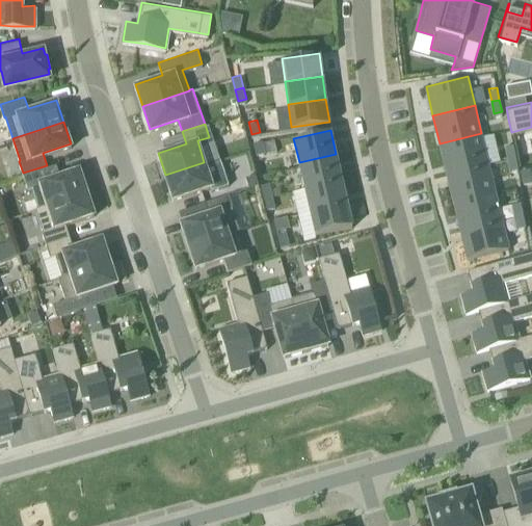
[(481,133),(440,143),(446,172),(488,161),(481,133)]
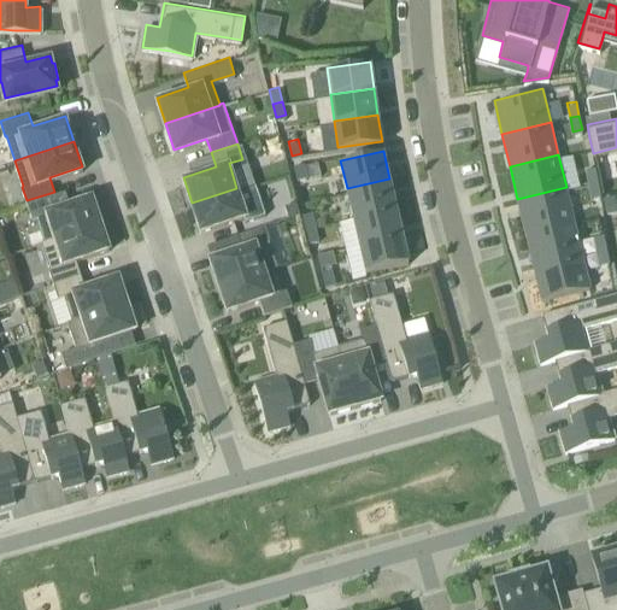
[(318,158),(304,162),(307,175),(322,171),(318,158)]
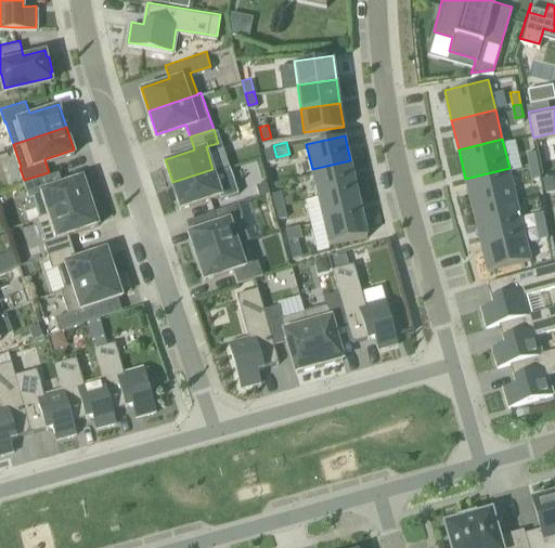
[(272,144),(265,146),(267,158),(276,157),(273,145),(272,144)]
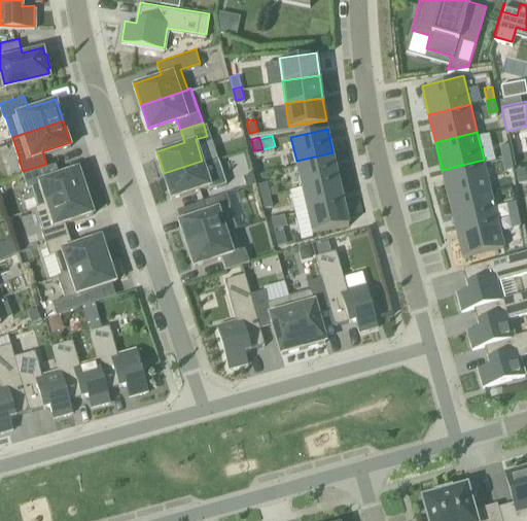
[(507,141),(500,142),(502,154),(511,153),(507,141)]
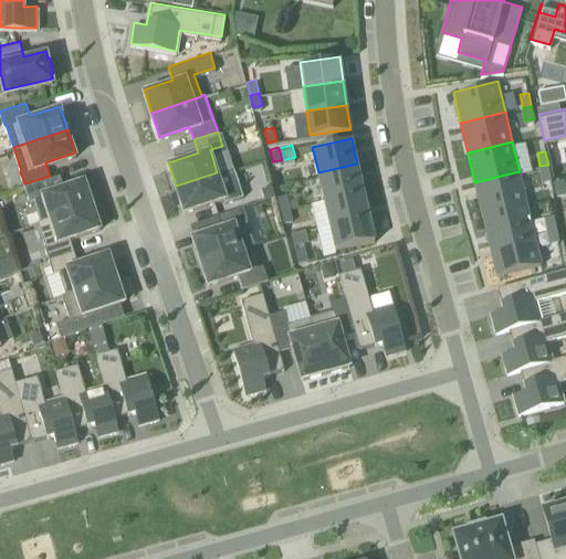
[(357,164),(318,172),(324,197),(363,188),(357,164)]
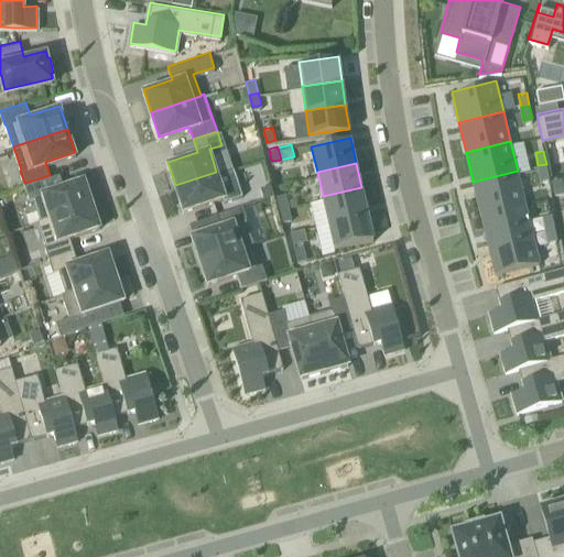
[(546,164),(538,165),(540,178),(549,176),(546,164)]
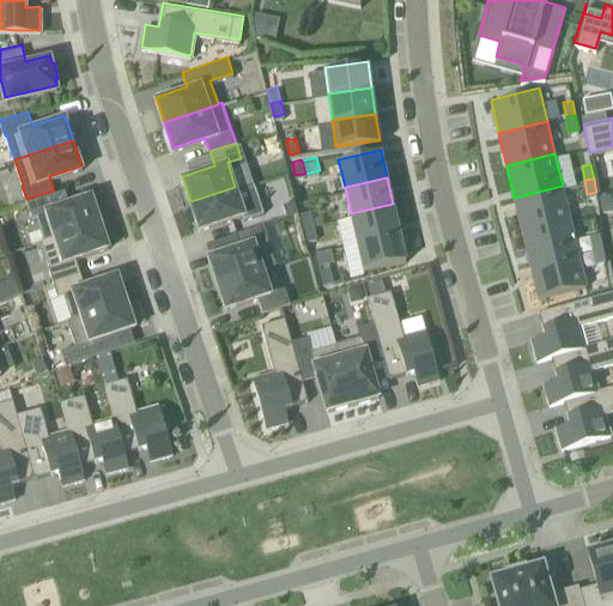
[(563,186),(514,198),(522,229),(570,218),(563,186)]
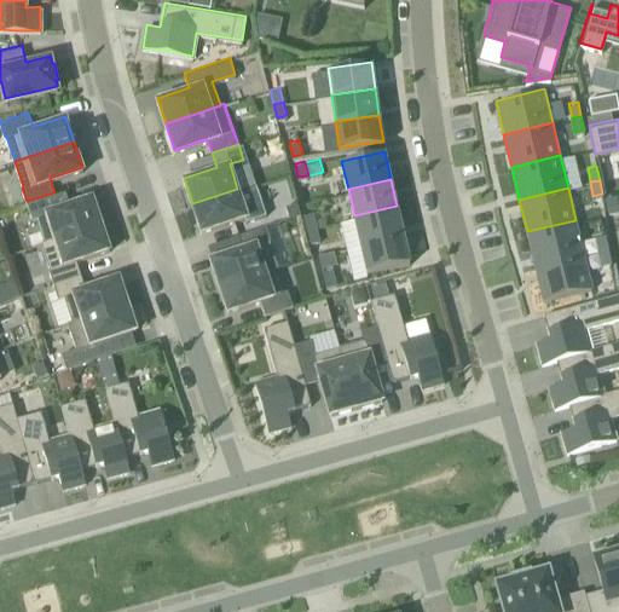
[(247,214),(237,189),(192,203),(201,230),(247,214)]
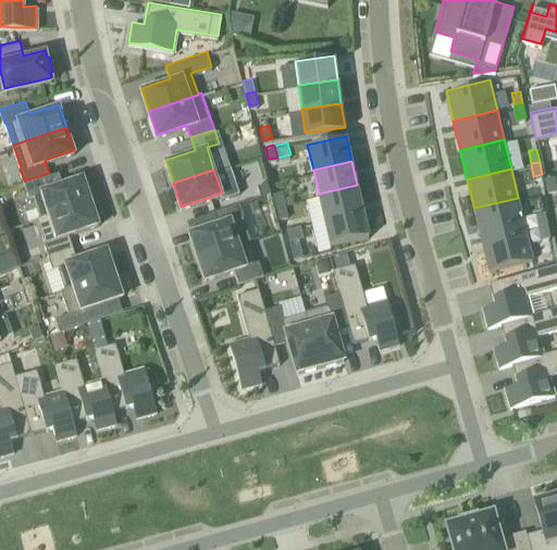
[(34,191),(40,214),(41,215),(90,199),(83,175),(64,182),(53,186),(49,173),(24,180),(28,194),(34,191)]
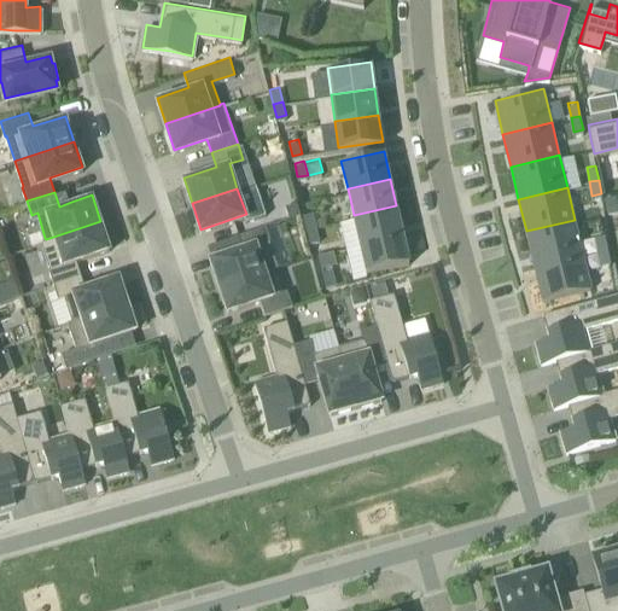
[(614,192),(605,195),(607,210),(617,208),(614,192)]
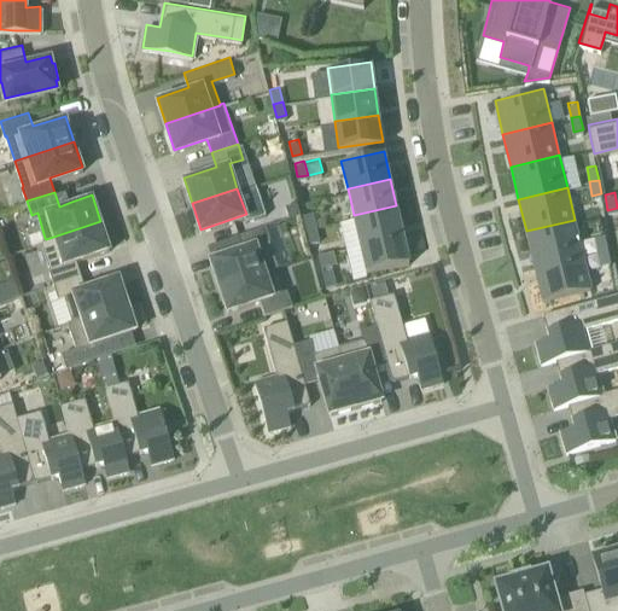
[(296,199),(285,203),(289,215),(301,211),(296,199)]
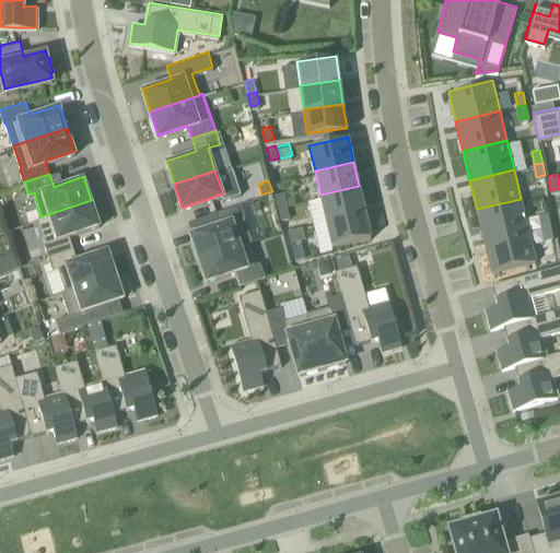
[(359,186),(321,195),(326,219),(364,210),(359,186)]
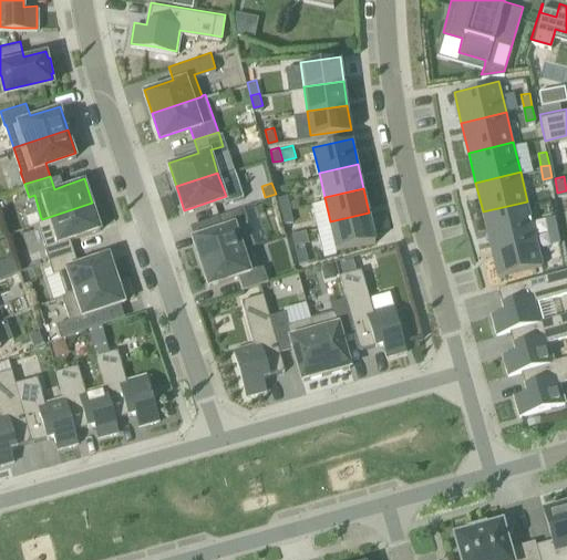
[(285,193),(276,195),(279,208),(288,206),(285,193)]
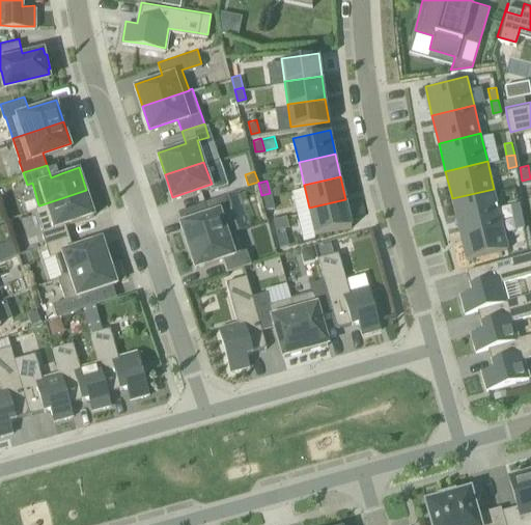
[(494,189),(452,198),(458,226),(501,217),(494,189)]
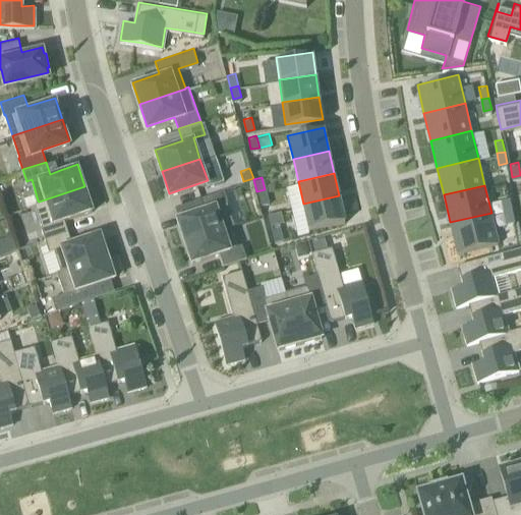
[(92,208),(84,186),(39,202),(38,201),(35,202),(42,224),(41,225),(45,236),(68,229),(64,217),(92,208)]
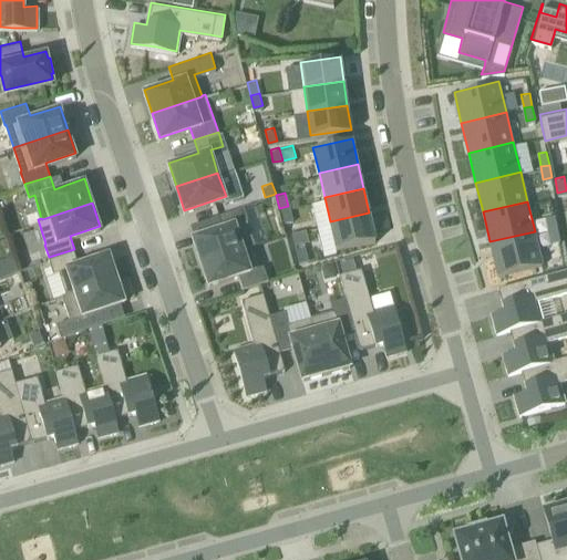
[(250,242),(250,244),(255,242),(247,218),(248,217),(244,205),(218,213),(223,226),(193,236),(200,259),(250,242)]
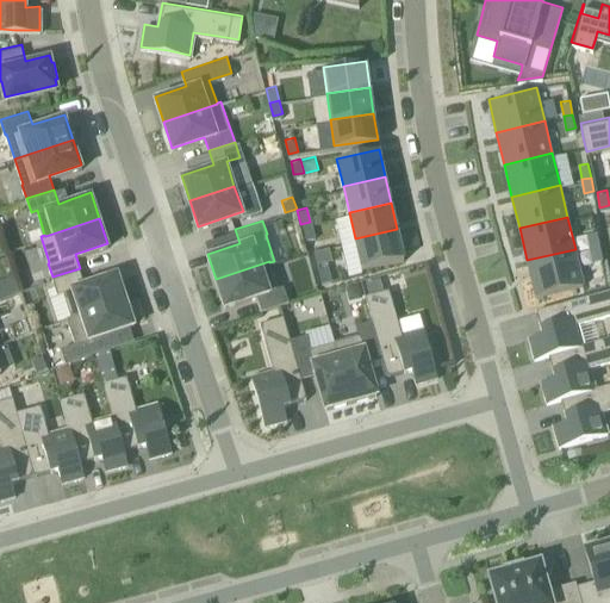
[(310,222),(300,224),(304,237),(313,235),(310,222)]
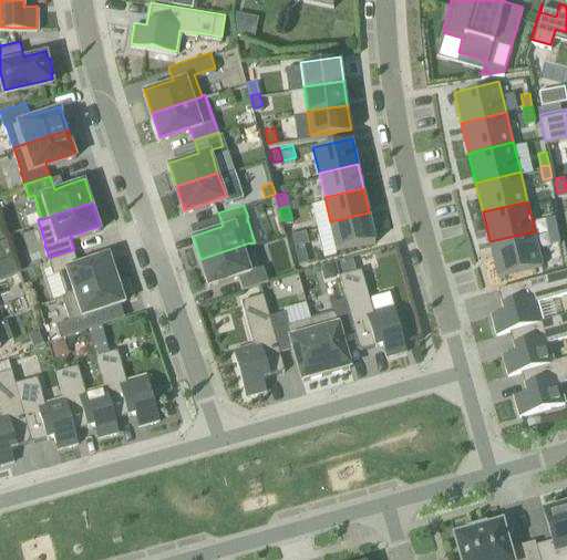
[(369,213),(330,221),(336,247),(375,238),(369,213)]
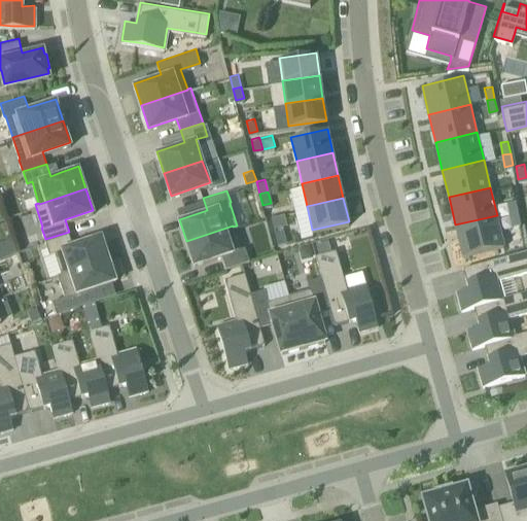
[(515,198),(506,200),(510,211),(518,210),(515,198)]
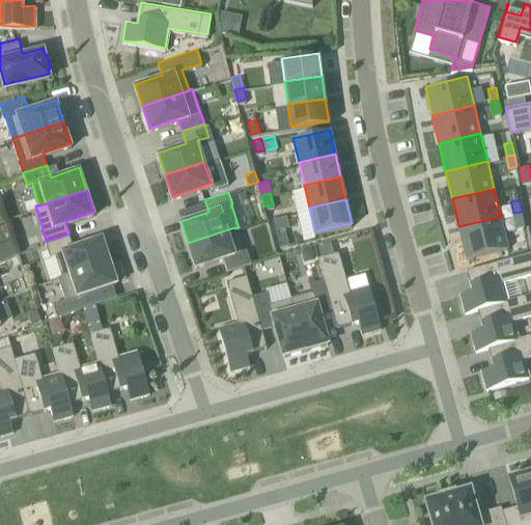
[(522,212),(513,213),(515,225),(524,224),(522,212)]
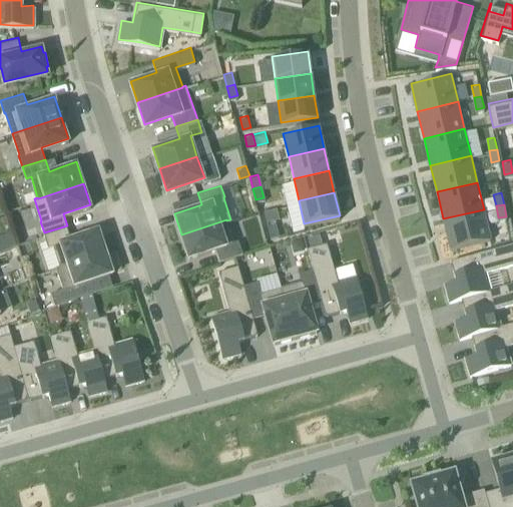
[(277,205),(264,208),(266,217),(279,215),(277,205)]
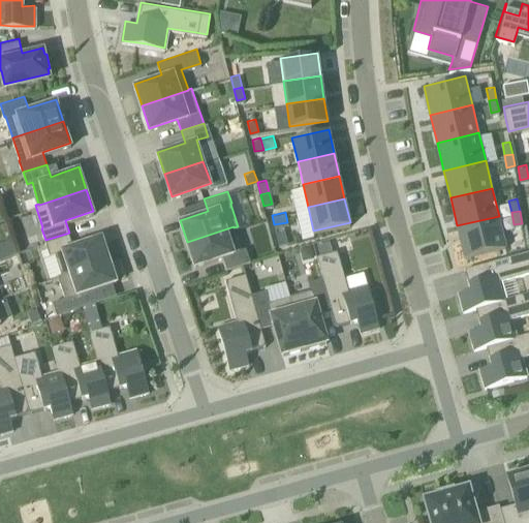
[(499,216),(457,225),(464,254),(505,244),(499,216)]
